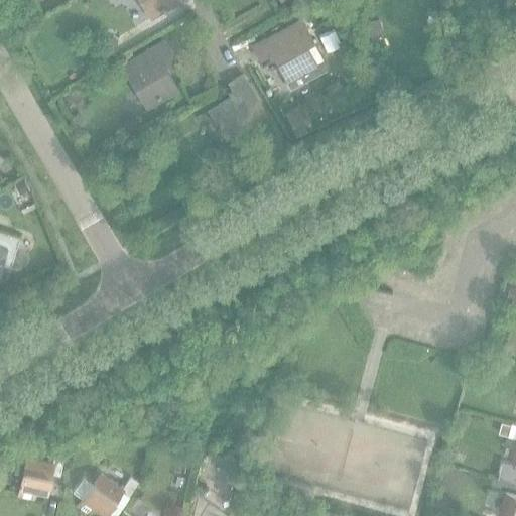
[(141,0),(149,14),(172,0),(141,0)]
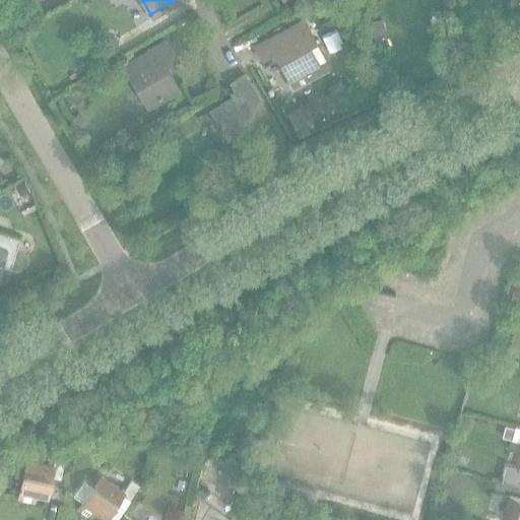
[(287,79),(316,63),(295,23),(255,46),(261,57),(272,51),(287,79)]
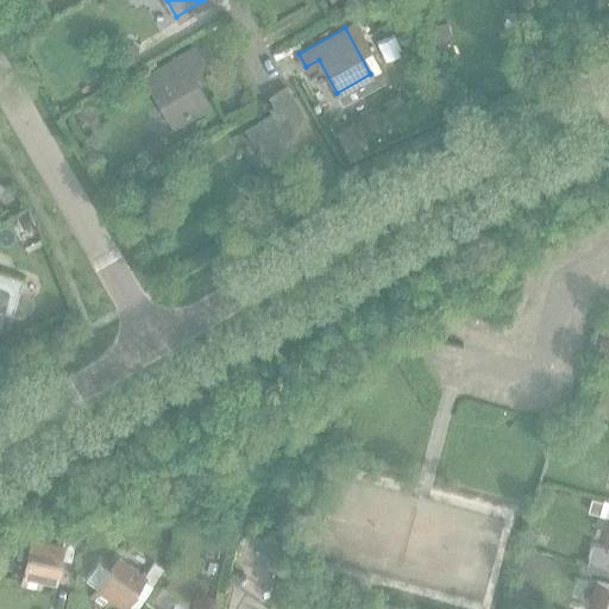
[(145,75),(171,121),(205,102),(186,70),(199,63),(190,49),(145,75)]
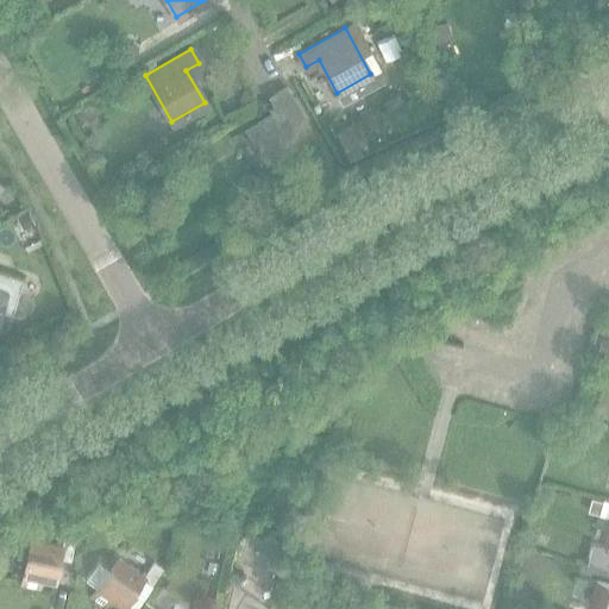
[(245,129),(265,162),(311,135),(283,88),(269,96),(277,110),(245,129)]
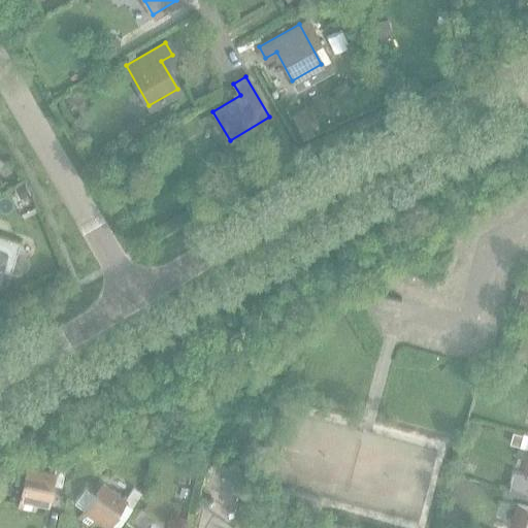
[(0,270),(1,269),(10,272),(20,241),(0,234),(0,270)]
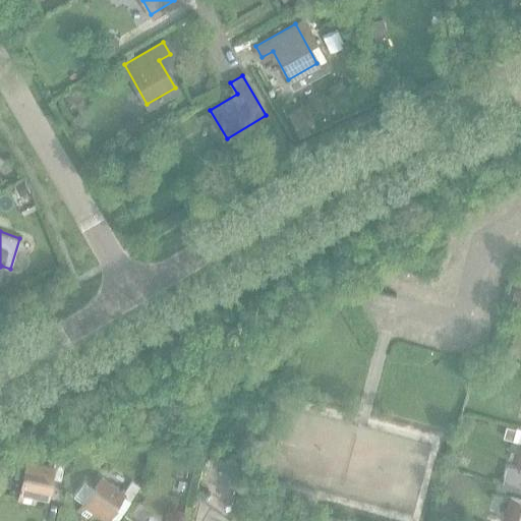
[(507,464),(502,481),(520,486),(520,427),(516,426),(513,439),(520,441),(520,451),(517,467),(507,464)]
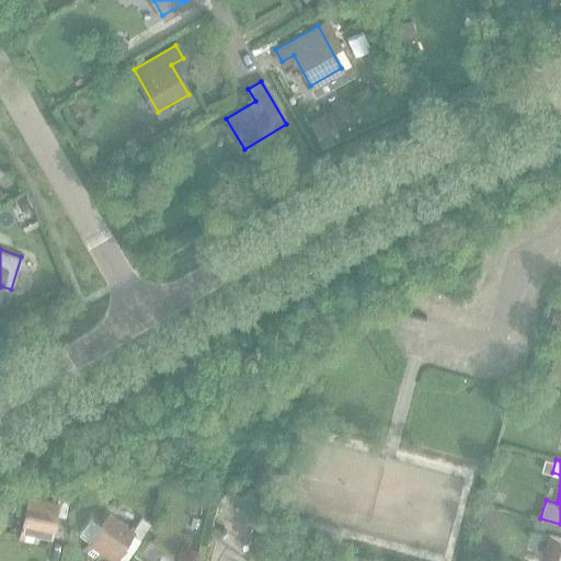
[(38,535),(50,537),(58,502),(29,495),(20,539),(37,544),(38,535)]
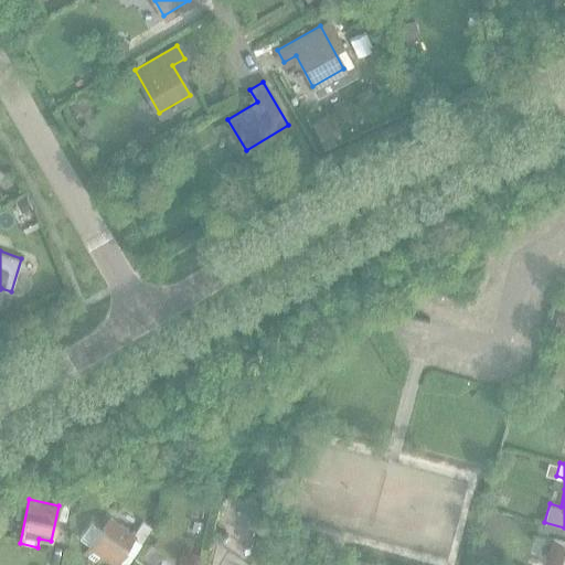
[(142,521),(134,533),(110,516),(84,554),(99,564),(104,557),(114,564),(132,536),(140,542),(150,526),(142,521)]
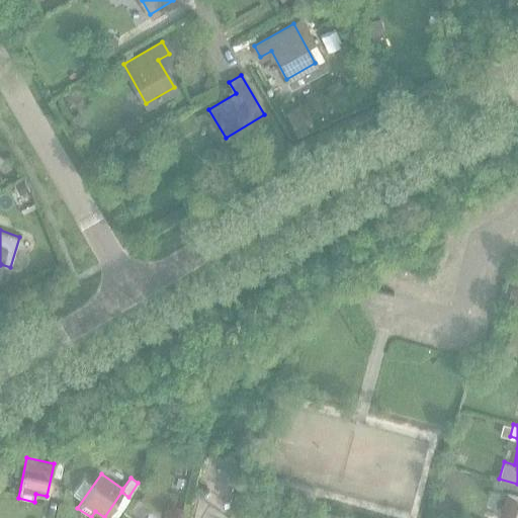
[(499,517),(517,517),(517,497),(506,494),(499,517)]
